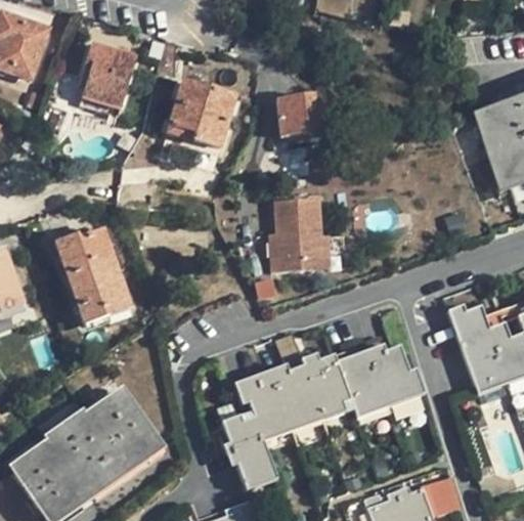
[(408,23),(409,12),(391,10),(389,22),(408,23)]
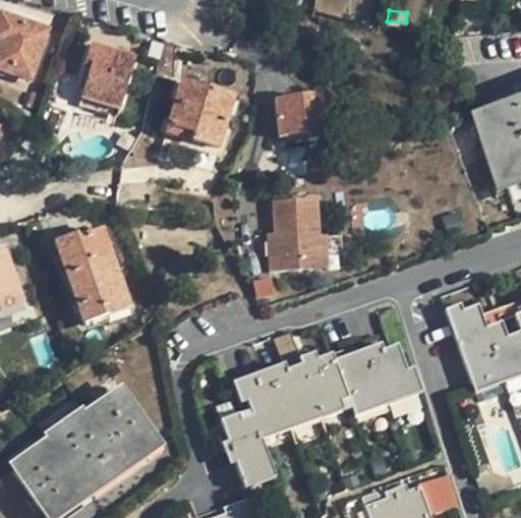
[(0,69),(30,80),(46,31),(0,14),(0,69)]
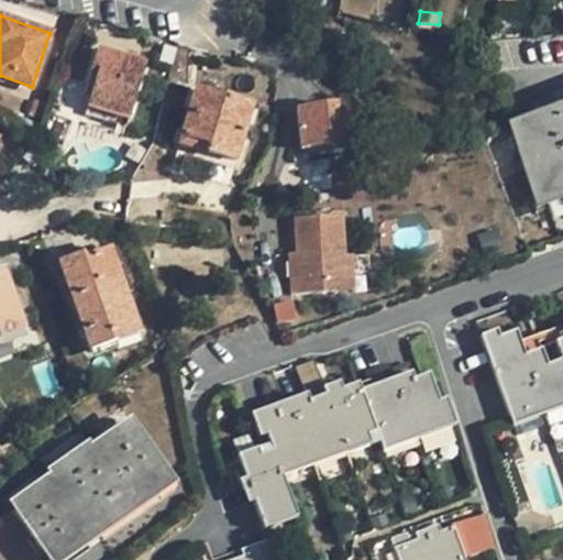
[(98,48),(91,67),(98,69),(91,94),(88,106),(129,118),(144,63),(98,48)]
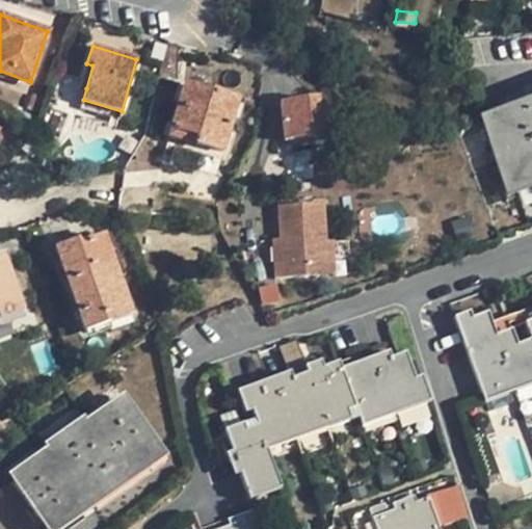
[(183,52),(174,49),(164,80),(177,84),(183,52)]
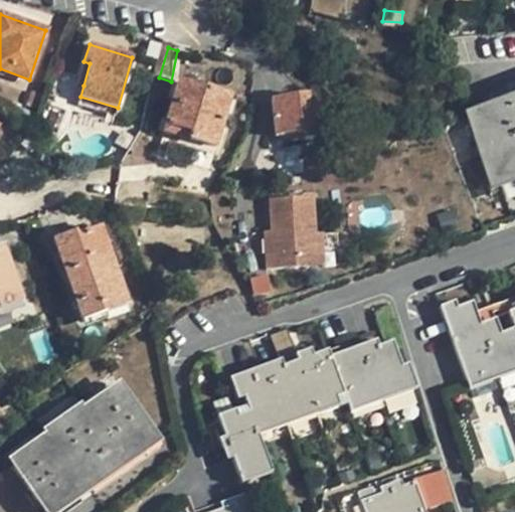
[(77,83),(83,86),(90,63),(83,61),(77,83)]
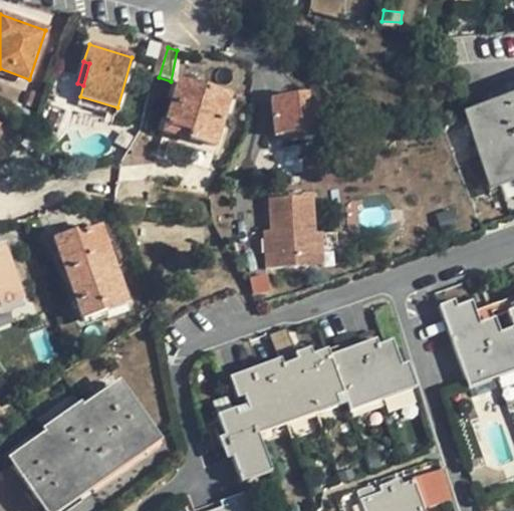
[(171,135),(178,137),(181,126),(191,130),(189,140),(193,142),(192,145),(213,151),(229,96),(178,81),(164,125),(172,129),(171,135)]
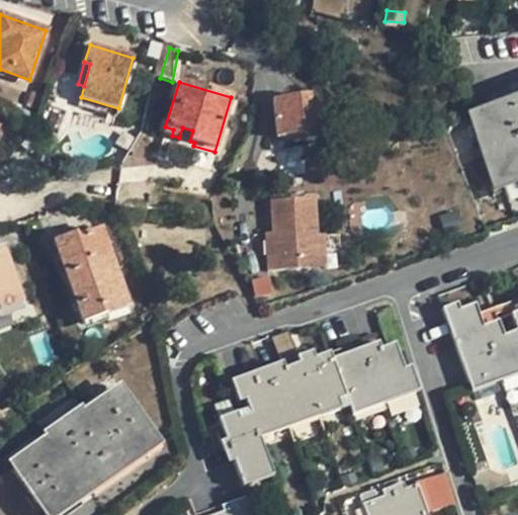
[(328,137),(324,104),(310,106),(309,95),(273,98),(277,136),(294,134),(306,133),(306,140),(328,137)]
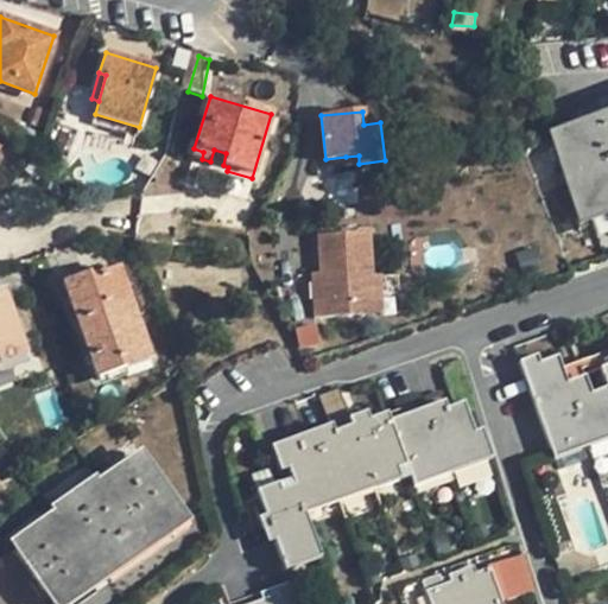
[(137,135),(139,127),(95,114),(93,122),(137,135)]
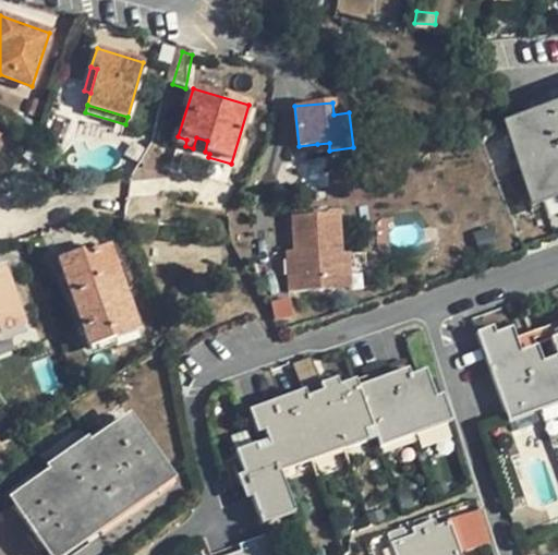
[(557,182),(557,107),(514,123),(538,190),(557,182)]
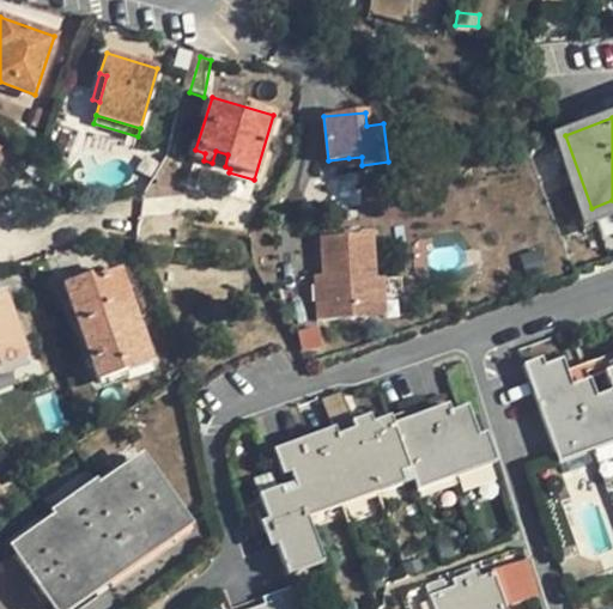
[(212,163),(225,166),(228,154),(216,151),(212,163)]
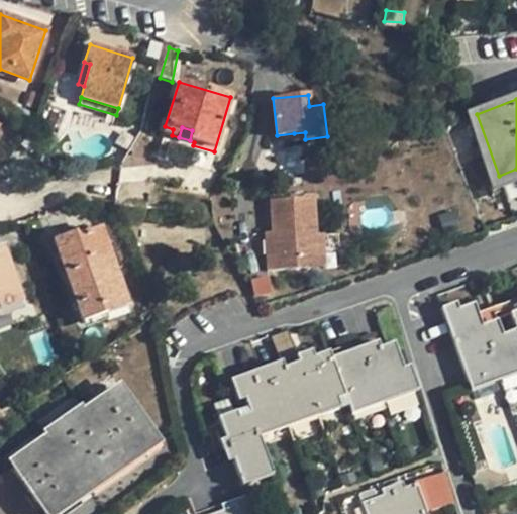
[(212,193),(217,185),(226,171),(203,167),(191,189),(212,193)]
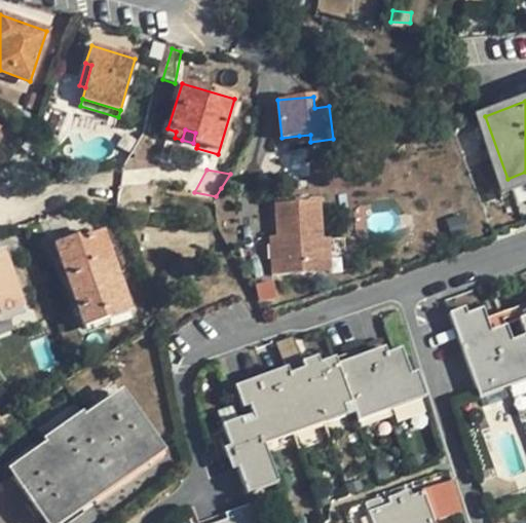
[(276,200),(277,232),(278,255),(271,255),(272,272),(327,269),(325,237),(323,198),(276,200)]
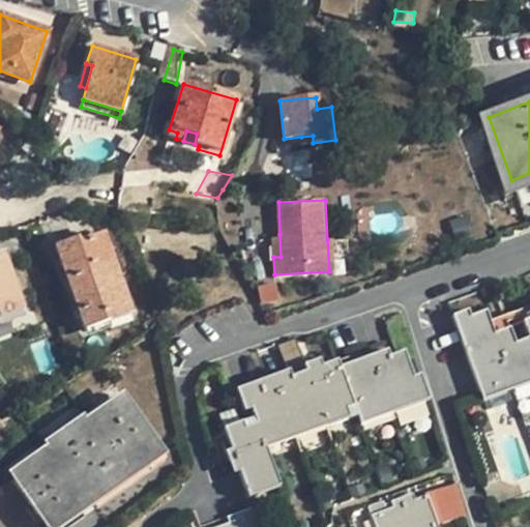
[(79,243),(78,239),(54,247),(84,329),(131,312),(105,234),(79,243)]
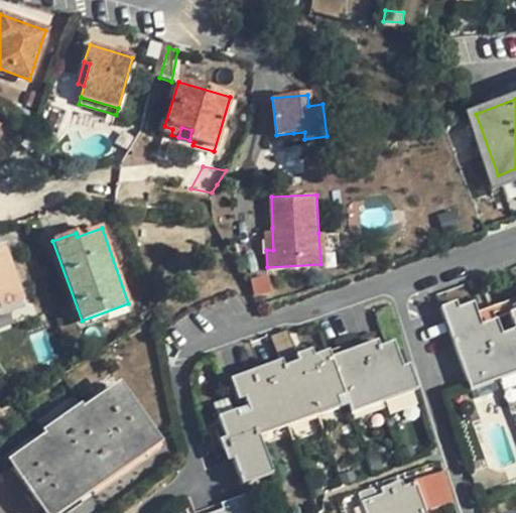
[(265,228),(266,250),(273,250),(272,228),(265,228)]
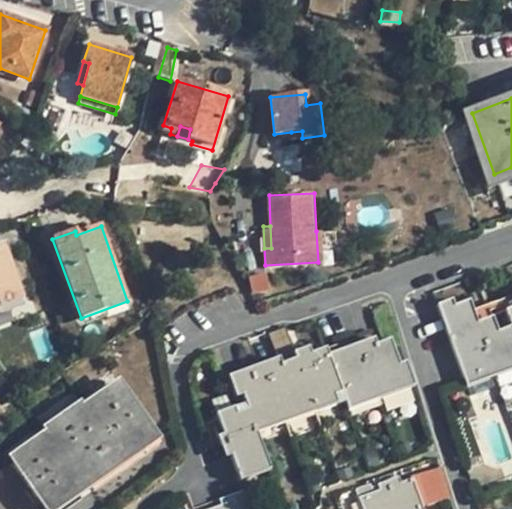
[(0,305),(23,298),(4,245),(0,246),(0,305)]
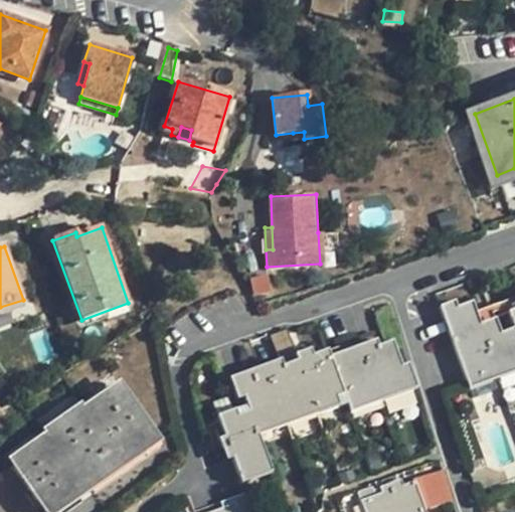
[(271,271),(254,275),(258,291),(275,287),(271,271)]
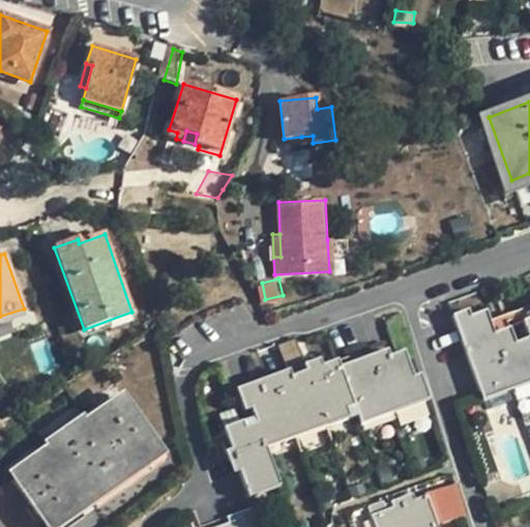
[(500,348),(489,320),(486,311),(454,322),(481,390),(529,373),(529,317),(523,320),(529,338),(516,343),(500,348)]
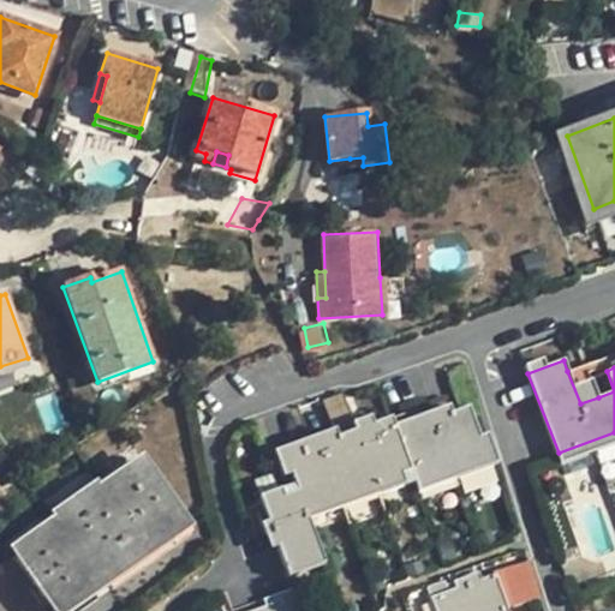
[(585,364),(567,371),(580,403),(598,397),(585,364)]
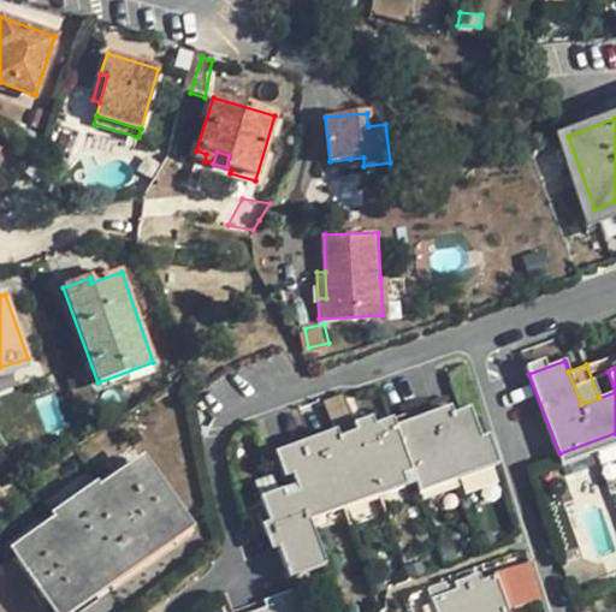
[(414,482),(450,469),(486,456),(468,408),(397,433),(391,419),(285,456),(298,492),(262,504),(285,566),(321,554),(304,509),(410,471),(414,482)]
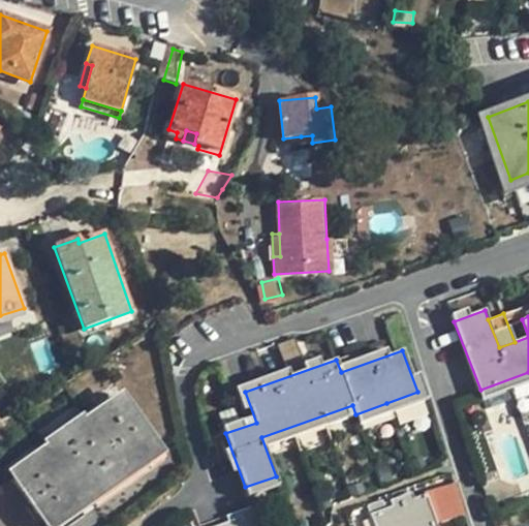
[(528,381),(528,372),(480,390),(484,398),(528,381)]
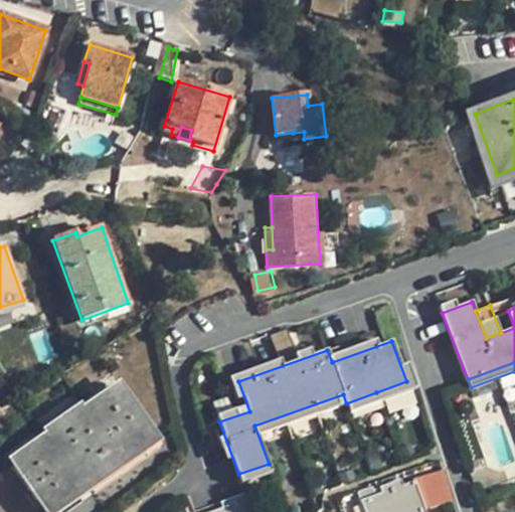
[(411,395),(406,381),(376,392),(382,405),(411,395)]
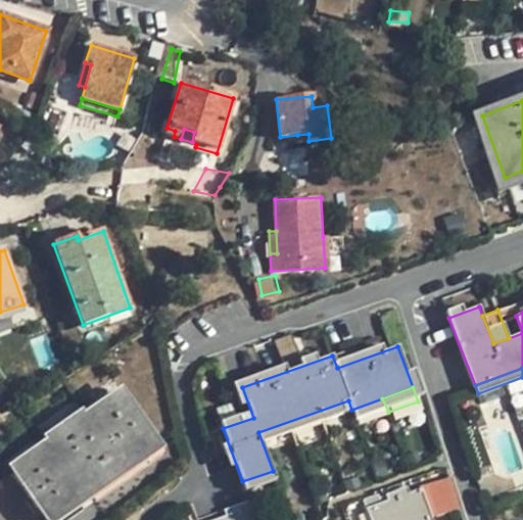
[(44,439),(47,443),(11,468),(47,519),(61,510),(63,512),(145,455),(143,453),(158,441),(123,391),(86,416),(83,412),(44,439)]
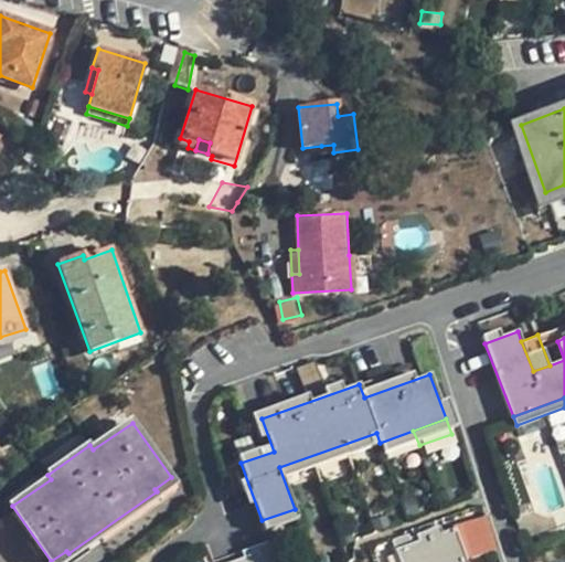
[(459,495),(456,484),(446,487),(449,498),(459,495)]
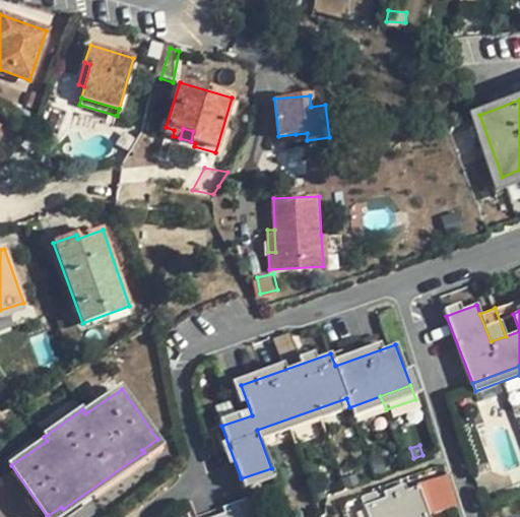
[(389,467),(383,450),(375,453),(380,469),(389,467)]
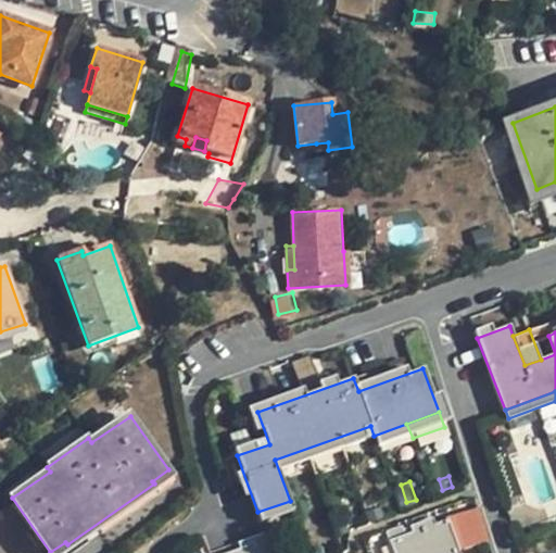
[(388,513),(384,503),(373,507),(376,517),(388,513)]
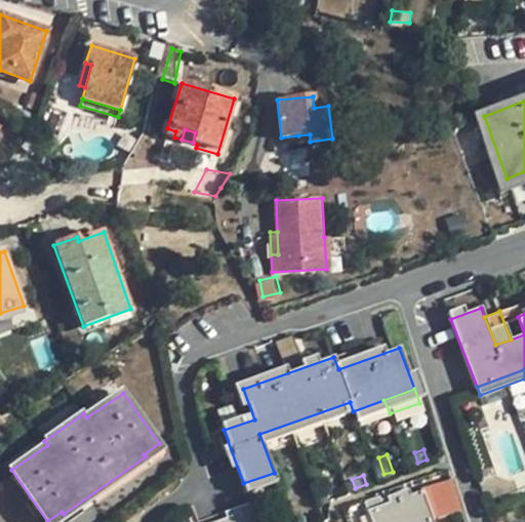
[(422,485),(423,489),(433,517),(457,508),(446,477),(422,485)]
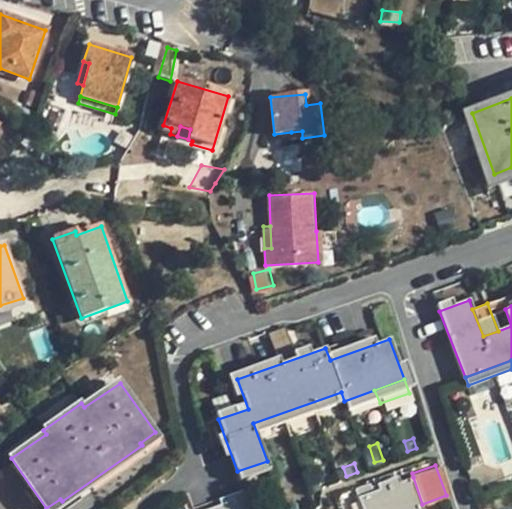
[(422,504),(413,477),(397,482),(395,475),(381,479),(384,487),(370,492),(367,483),(355,487),(363,508),(414,508),(423,506),(422,504)]
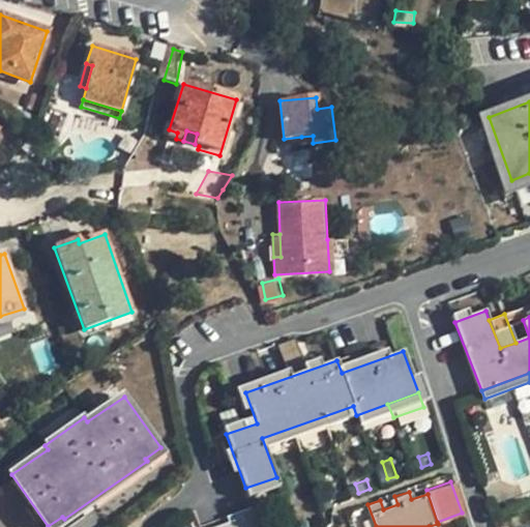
[(258,526),(254,513),(213,526),(258,526)]
